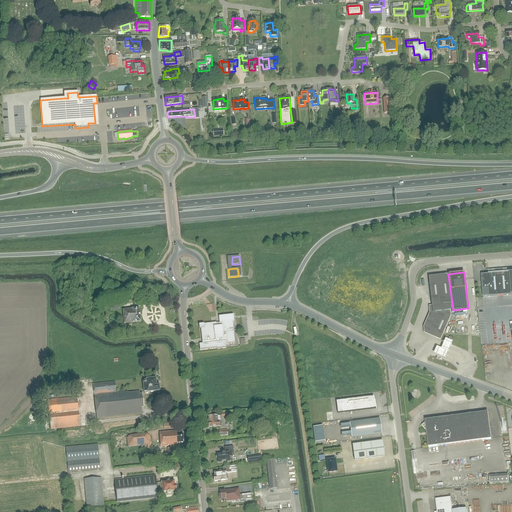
[(509,273),(481,275),(483,297),(511,295),(509,273)]
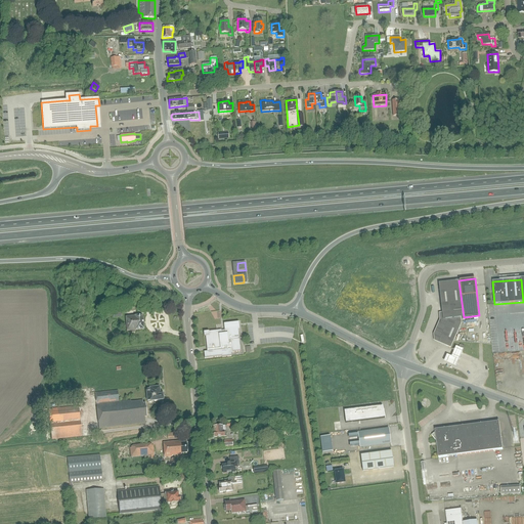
[(434,335),(434,341),(446,345),(450,348),(462,322),(461,317),(464,317),(459,280),(438,282),(442,313),(439,313),(440,319),(440,320),(434,335)]
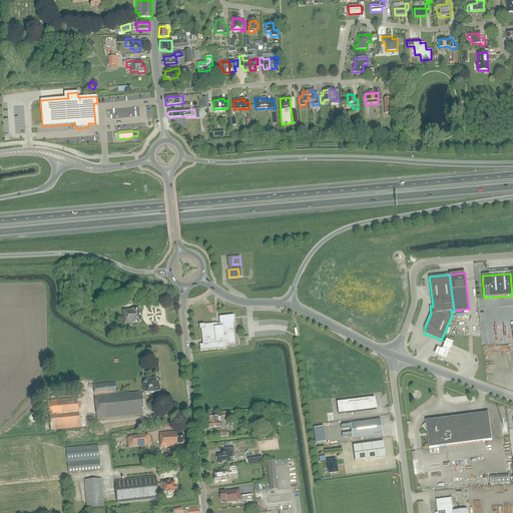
[(133,324),(140,323),(139,310),(132,310),(132,311),(123,311),(124,325),(128,324),(129,327),(132,326),(131,324),(133,324)]
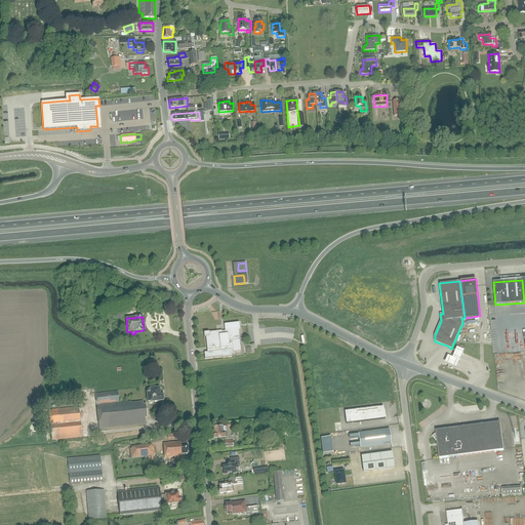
[(221,331),(204,333),(205,337),(206,336),(207,353),(204,353),(205,359),(223,357),(223,358),(232,357),(231,353),(241,352),(240,340),(239,340),(238,338),(239,338),(239,331),(240,330),(239,323),(225,325),(225,332),(221,332),(221,331)]
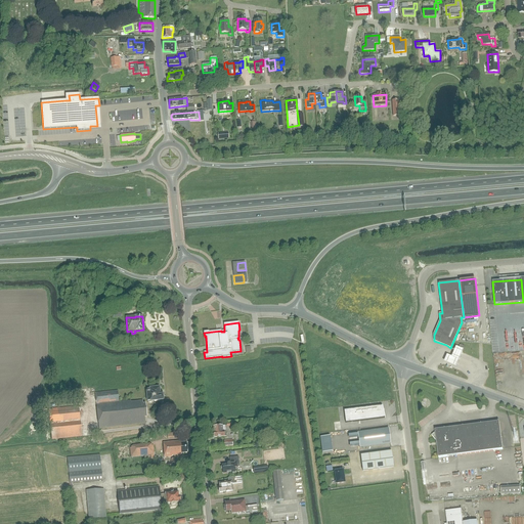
[(451,357),(446,354),(443,361),(455,366),(463,350),(455,347),(451,357)]
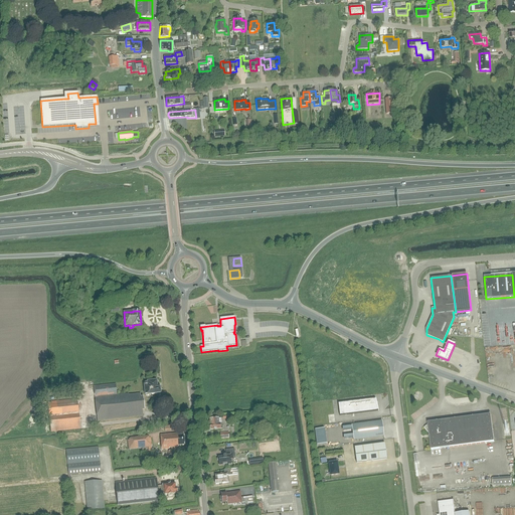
[(156,381),(155,381),(155,380),(152,381),(153,381),(144,382),(145,396),(150,396),(150,395),(160,393),(161,392),(161,391),(161,390),(160,388),(159,385),(157,385),(156,381)]
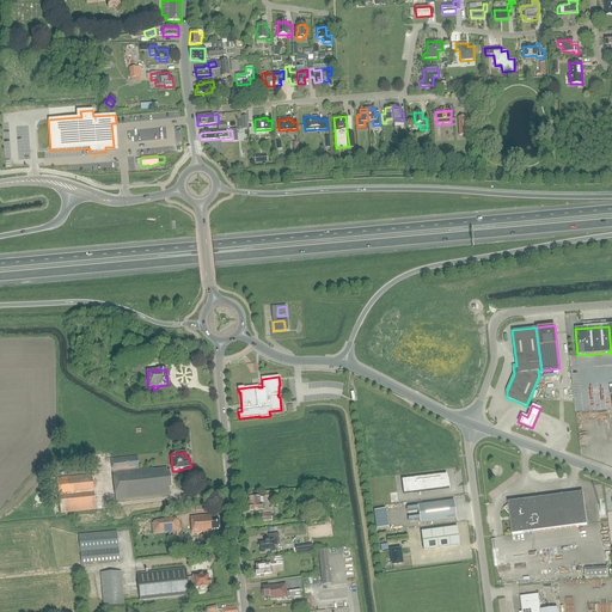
[(169,488),(172,488),(170,472),(167,472),(166,469),(153,470),(152,467),(139,470),(138,457),(111,459),(116,500),(170,494),(169,488)]
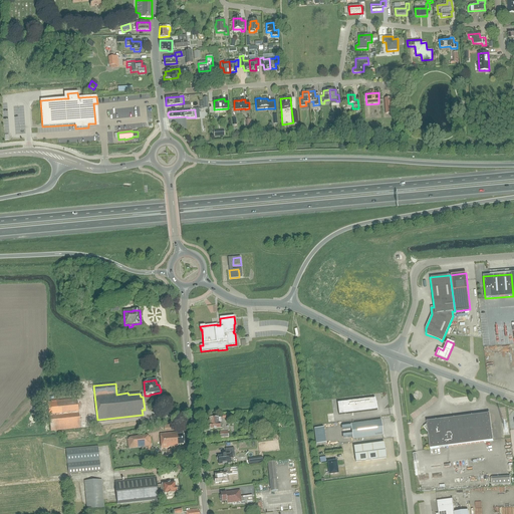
[(338,415),(377,410),(374,398),(337,403),(338,415)]
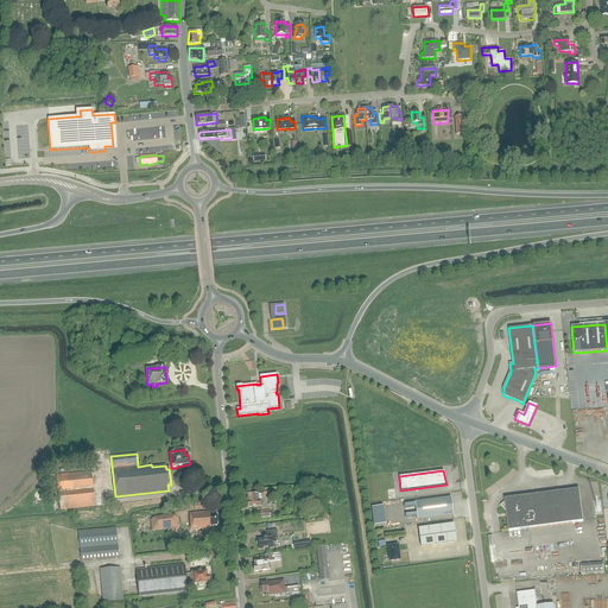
[(59,511),(95,506),(92,472),(56,475),(59,511)]
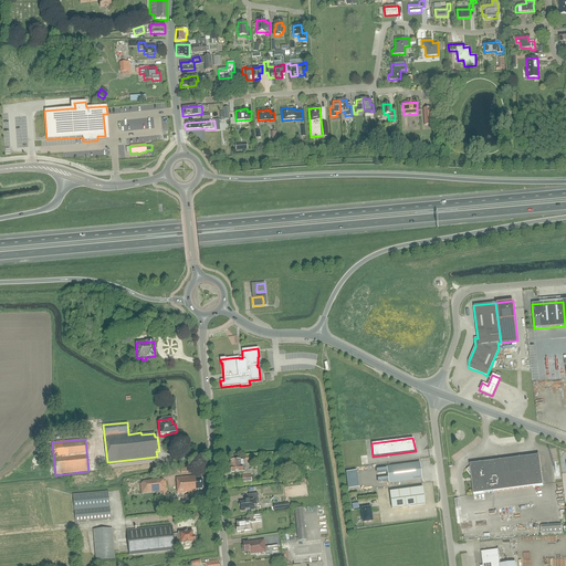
[(470,467),(467,470),(471,477),(473,494),(543,485),(540,456),(478,463),(477,462),(473,464),(470,464),(470,467)]
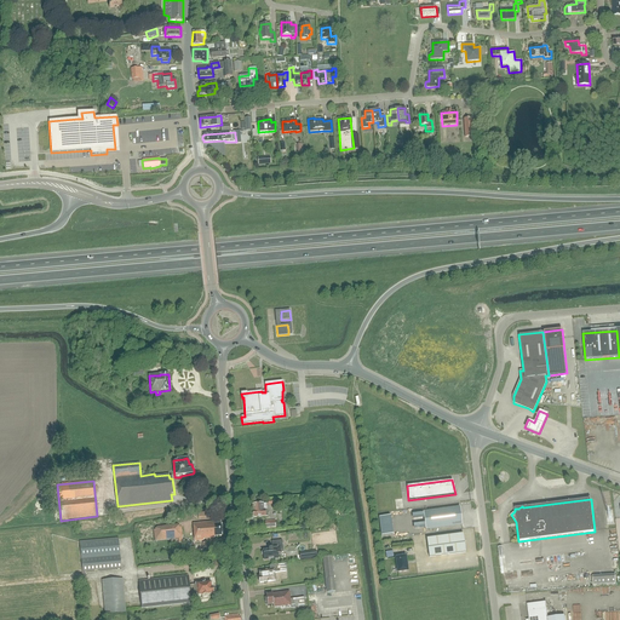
[(253,512),(252,512),(253,518),(268,516),(268,511),(267,511),(267,507),(267,504),(252,505),(253,512)]
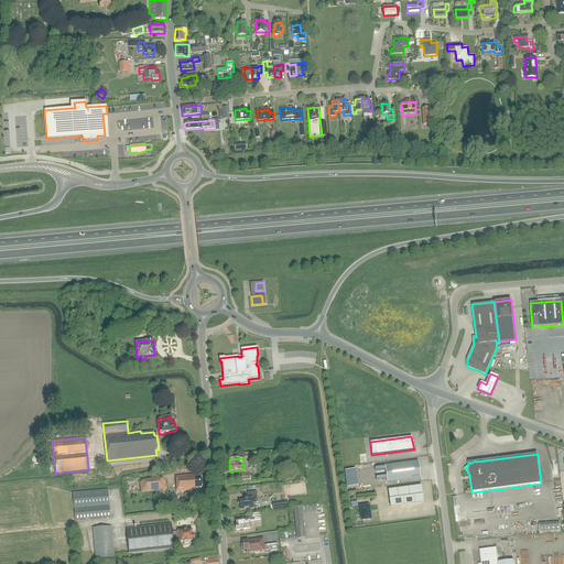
[(387,481),(420,477),(418,462),(384,466),(387,481)]
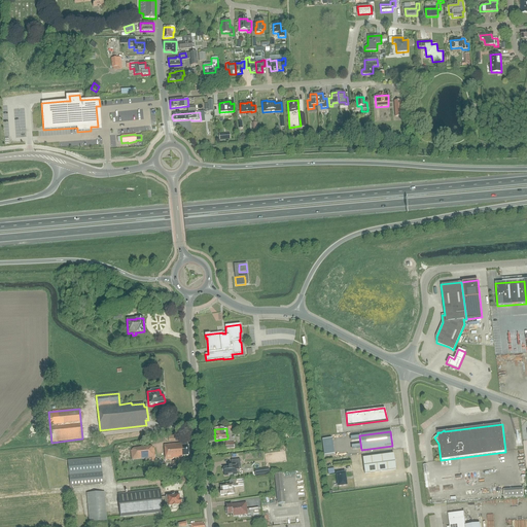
[(331,438),(322,440),(324,456),(334,454),(331,438)]
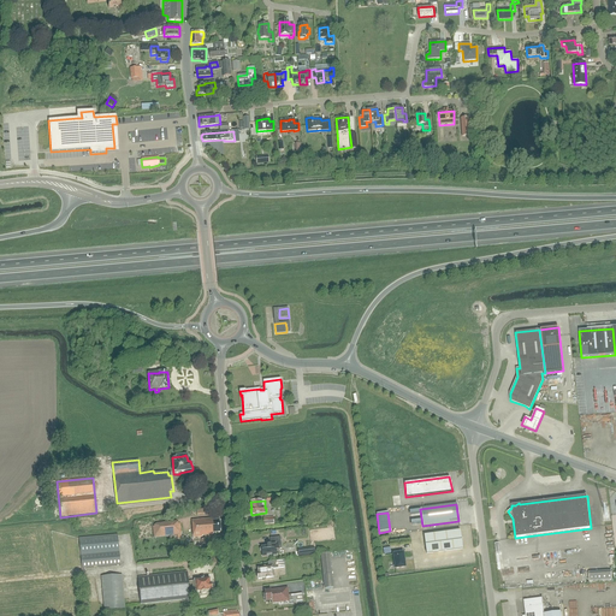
[(213,533),(220,532),(220,521),(213,521),(211,519),(191,520),(193,538),(202,537),(202,535),(213,534),(213,533)]
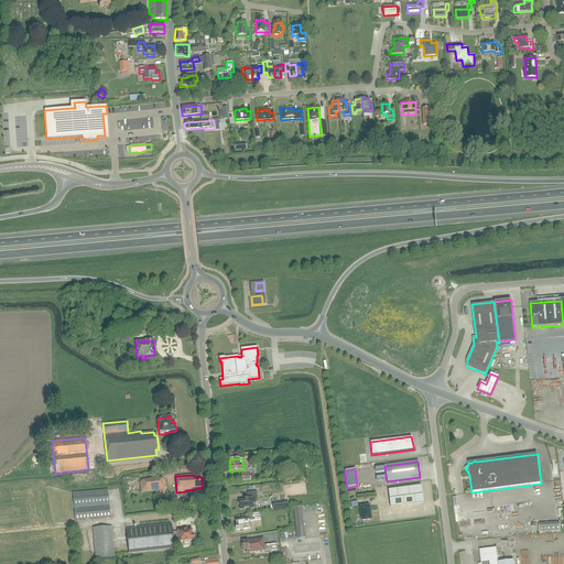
[(140,481),(141,492),(162,490),(162,494),(166,494),(165,490),(166,490),(165,479),(162,480),(162,479),(140,481)]
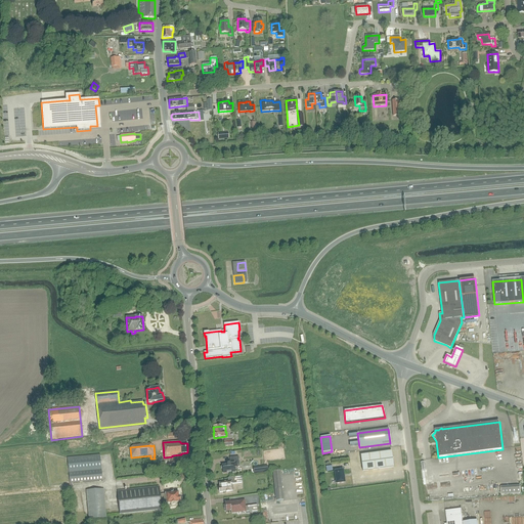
[(362,472),(394,468),(392,451),(360,455),(362,472)]
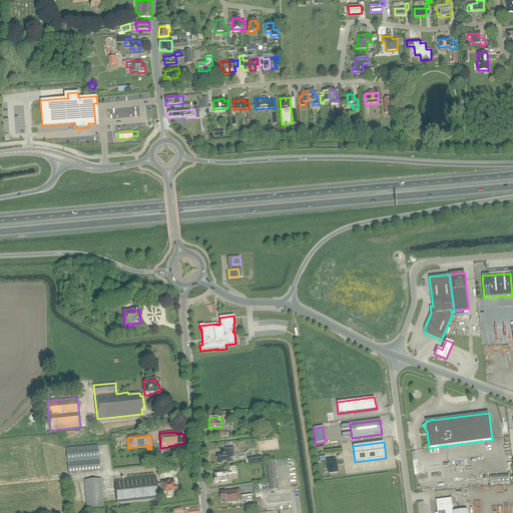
[(68,474),(100,471),(98,446),(76,448),(76,446),(69,447),(69,448),(66,449),(68,474)]
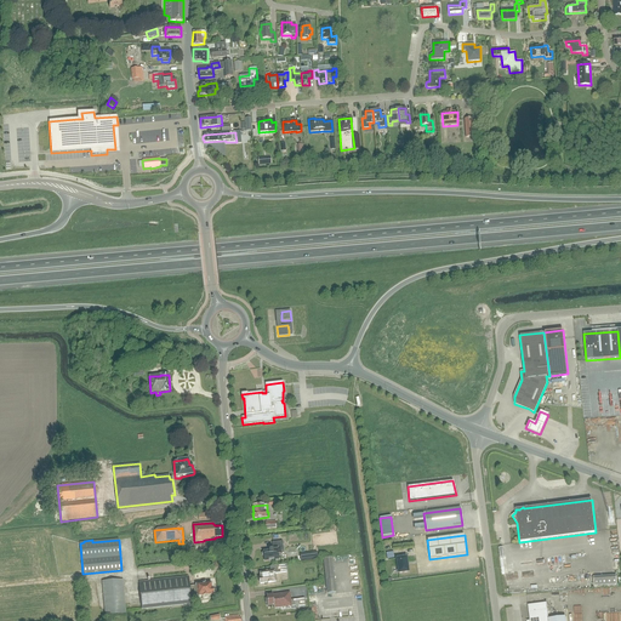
[(268,552),(263,552),(263,556),(265,562),(279,559),(279,554),(281,554),(280,548),(283,546),(283,541),(272,542),(273,548),(268,550),(268,552)]
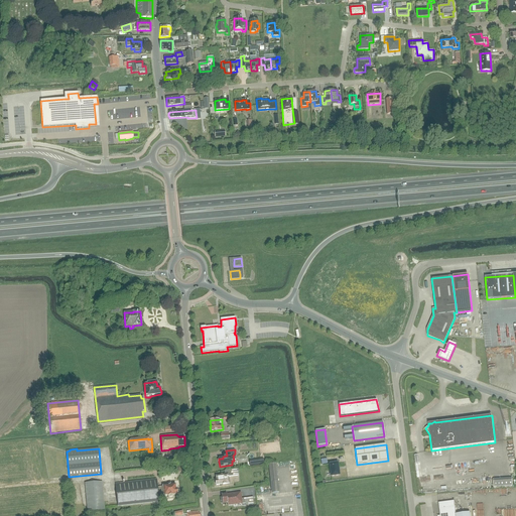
[(340,476),(338,463),(329,464),(331,477),(340,476)]
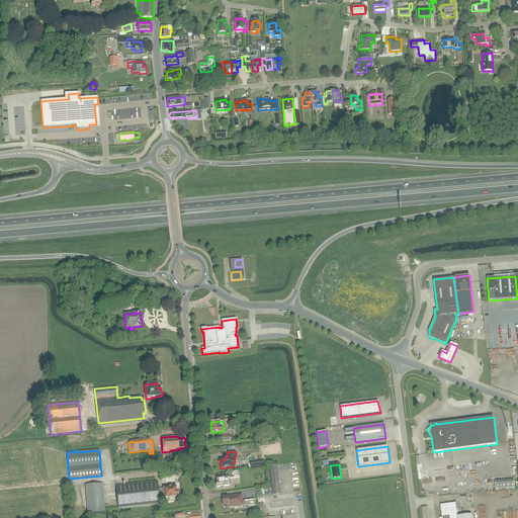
[(273,496),(280,495),(277,466),(270,466),(273,496)]
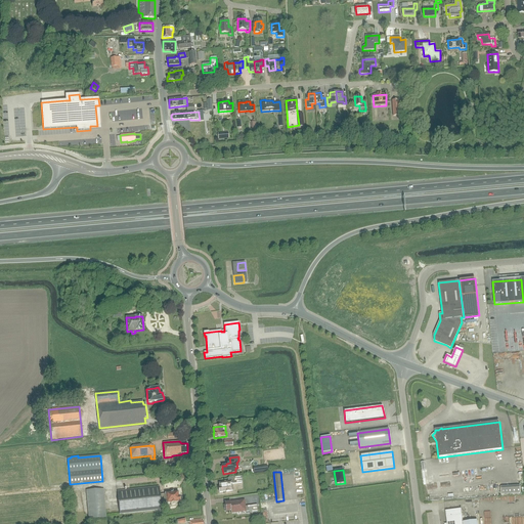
[(242,483),(242,480),(242,477),(228,478),(228,481),(224,482),(224,483),(219,483),(219,487),(218,487),(219,492),(232,491),(231,484),(242,483)]
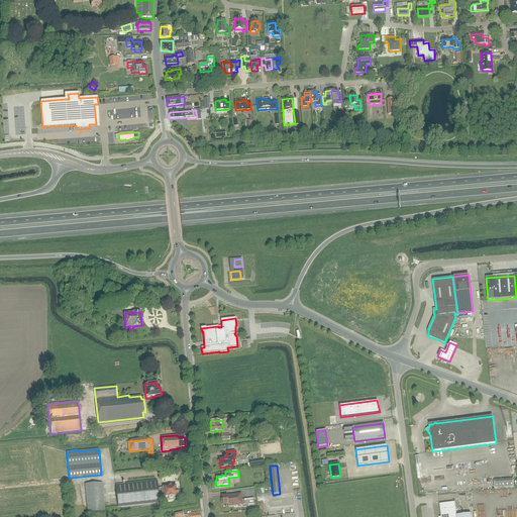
[(157,480),(115,485),(118,507),(160,503),(160,501),(165,500),(165,497),(169,497),(169,499),(174,498),(174,496),(178,496),(177,490),(176,490),(176,486),(163,487),(163,488),(158,488),(157,480)]
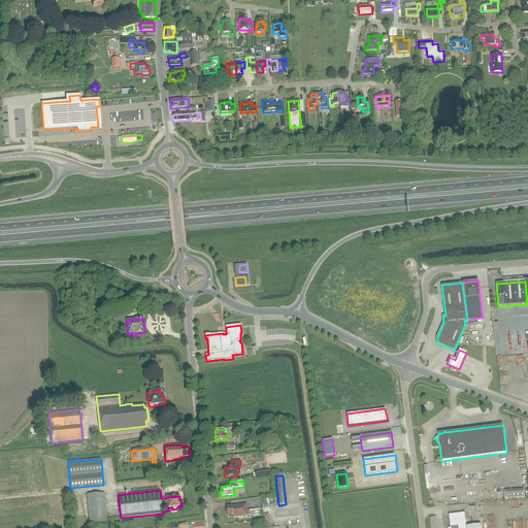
[(104,493),(87,495),(89,524),(107,522),(104,493)]
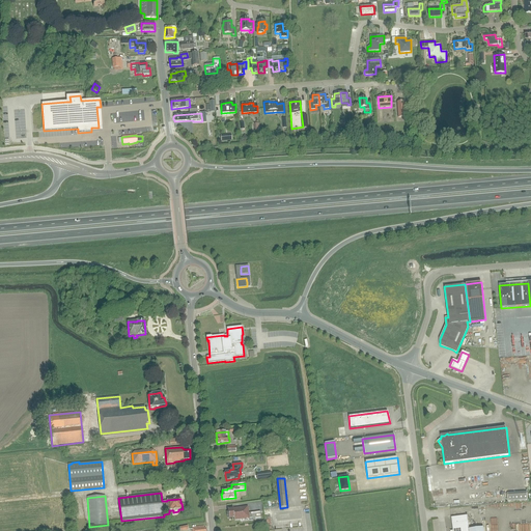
[(228,513),(227,513),(227,519),(229,518),(229,519),(234,519),(234,521),(240,520),(240,518),(244,516),(244,519),(249,519),(249,513),(248,506),(233,508),(227,508),(228,513)]
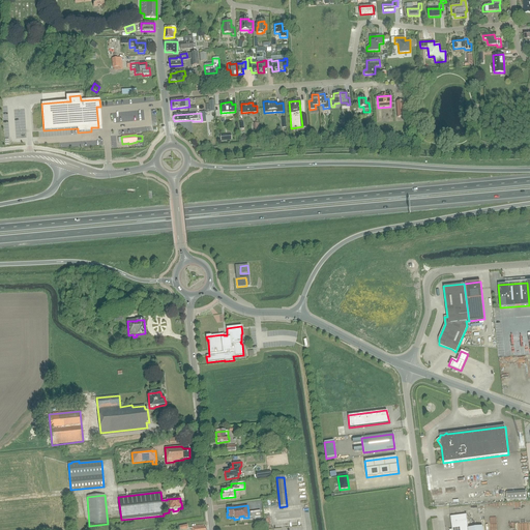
[(482,529),(482,527),(468,528),(467,514),(450,517),(451,529),(482,529)]
